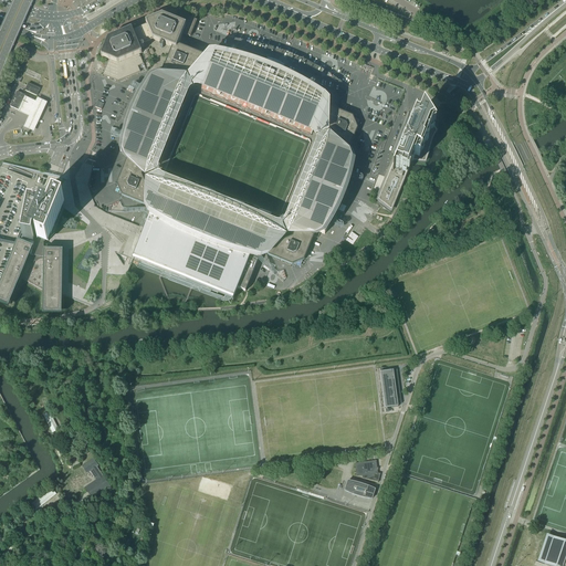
[(147,207),(147,205),(152,207),(150,211),(152,212),(145,229),(134,257),(133,259),(233,300),(238,289),(245,292),(259,259),(260,257),(262,257),(263,252),(269,253),(268,255),(292,265),(304,261),(314,236),(312,236),(314,230),(325,234),(327,231),(329,228),(332,224),(333,221),(335,218),(337,215),(338,210),(341,207),(342,203),(344,200),(345,196),(346,192),(347,189),(349,185),(350,181),(350,179),(350,177),(352,174),(353,169),(354,166),(354,161),(355,161),(344,157),(346,153),(347,154),(358,128),(357,127),(353,117),(328,106),(327,108),(323,107),(325,100),(322,98),(316,95),(312,92),(306,90),(302,87),(297,85),(293,82),(289,80),(284,77),(279,75),(281,71),(280,70),(279,69),(276,67),(275,67),(273,66),(271,65),(270,65),(268,65),(265,64),(264,70),(253,65),(248,64),(243,63),(238,61),(233,60),(230,59),(222,58),(218,56),(213,54),(211,61),(207,60),(207,58),(178,45),(182,34),(190,38),(197,21),(180,14),(177,22),(163,16),(146,23),(147,25),(133,32),(132,30),(108,40),(101,56),(109,60),(108,61),(105,62),(106,66),(103,75),(118,82),(126,77),(126,79),(127,79),(140,72),(138,66),(144,64),(140,58),(139,54),(142,54),(138,46),(153,40),(160,43),(168,46),(173,48),(160,77),(163,77),(160,83),(158,82),(150,79),(148,82),(146,85),(144,88),(142,92),(139,95),(137,98),(136,103),(134,106),(133,109),(132,113),(129,117),(128,121),(127,125),(126,128),(125,132),(124,136),(123,139),(122,144),(121,147),(121,152),(130,156),(129,160),(127,159),(117,185),(122,196),(147,207)]
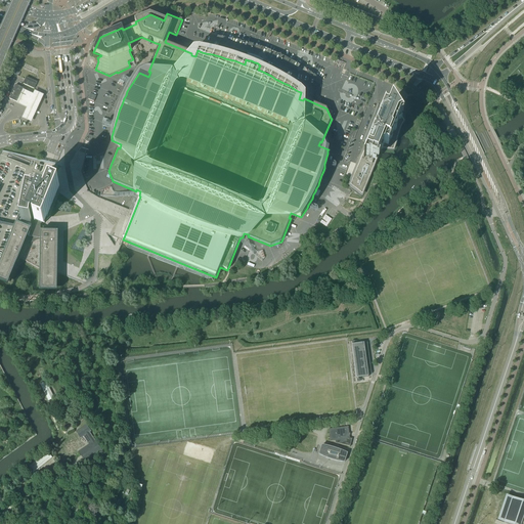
[(123,76),(120,81),(129,86),(132,81),(123,76)]
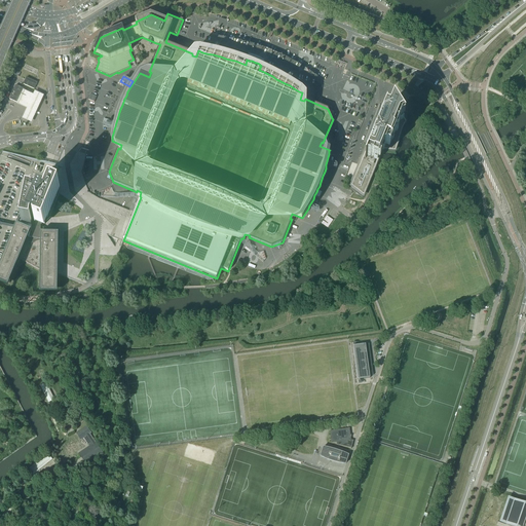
[(27,77),(24,83),(35,89),(38,82),(27,77)]
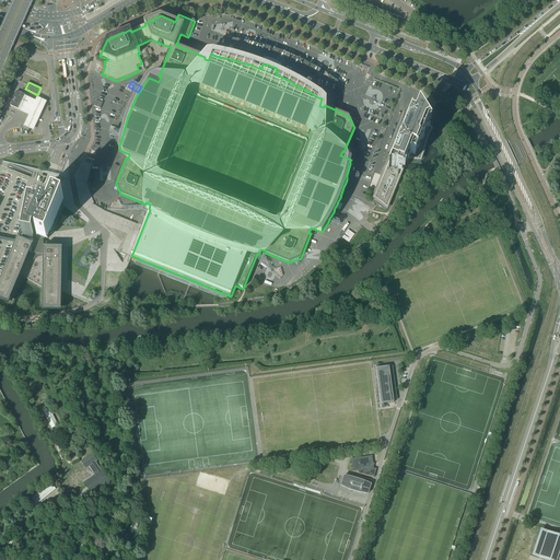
[(35,130),(47,101),(37,97),(36,100),(24,95),(25,93),(16,90),(10,107),(28,114),(24,127),(35,130)]
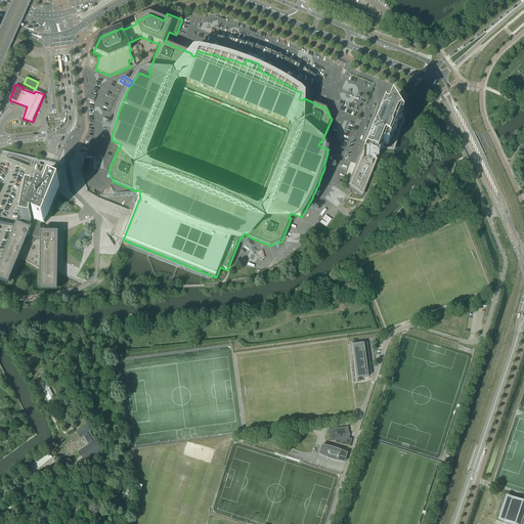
[(361,197),(376,160),(378,161),(380,158),(378,157),(380,150),(382,151),(383,149),(393,150),(400,128),(403,122),(400,117),(402,116),(392,100),(388,110),(384,108),(382,115),(378,113),(350,180),(348,186),(350,188),(350,189),(350,190),(350,191),(351,192),(352,193),(353,194),(354,194),(355,194),(356,194),(357,194),(358,194),(361,197)]
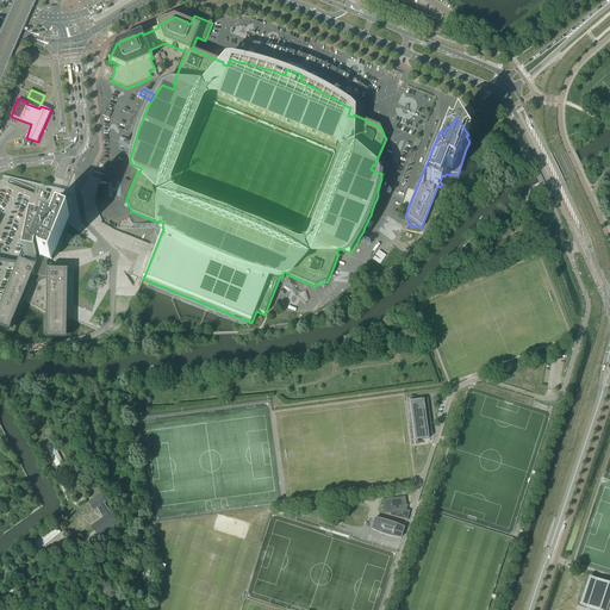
[(144,277),(156,247),(150,244),(114,230),(101,222),(81,210),(69,203),(70,201),(67,193),(60,191),(48,188),(2,176),(0,179),(0,328),(10,332),(23,300),(45,313),(47,313),(47,340),(67,340),(67,318),(101,331),(109,335),(118,331),(122,328),(134,298),(136,298),(142,285),(143,279),(144,277)]
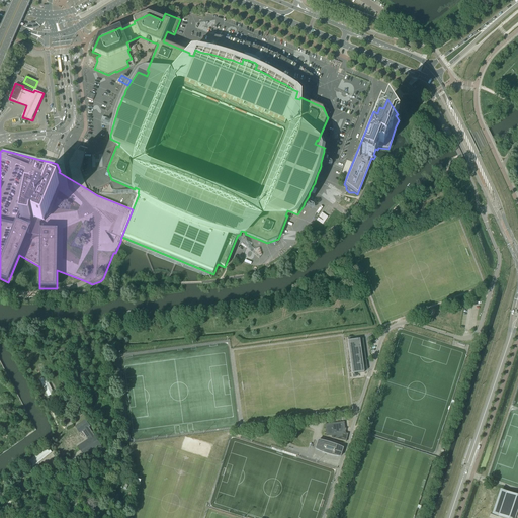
[(363,365),(366,365),(363,339),(348,341),(352,374),(364,372),(363,365)]
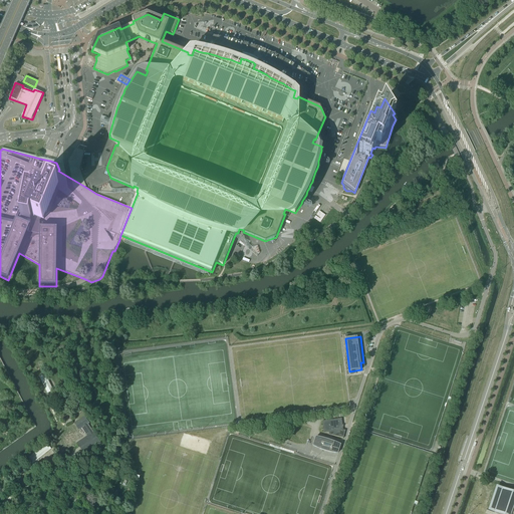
[(0,358),(1,361),(26,410),(34,427),(0,451),(0,452),(35,427),(27,411),(0,356),(0,358)]
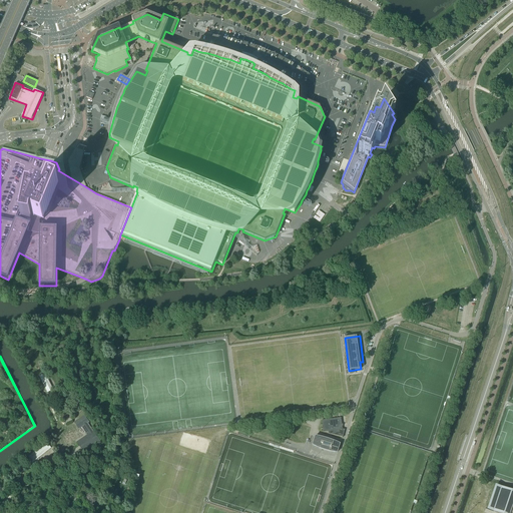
[(39,377),(42,382),(47,393),(53,390),(45,374),(39,377)]
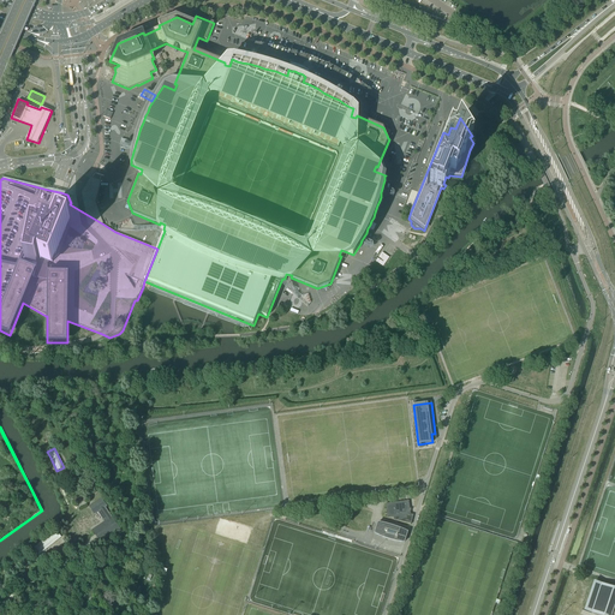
[(0,478),(0,482),(0,483),(3,489),(11,487),(7,476),(0,478)]
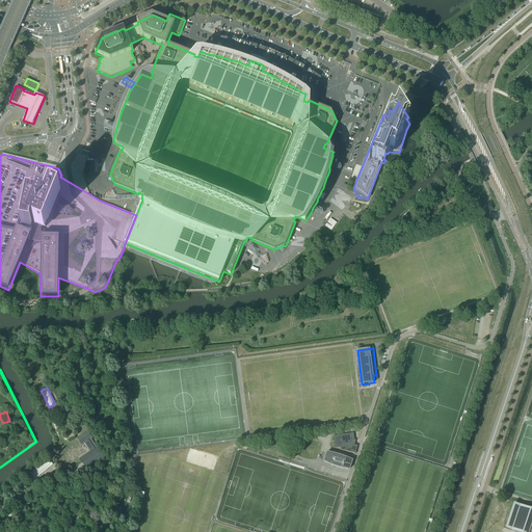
[(77,439),(78,441),(81,446),(85,443),(90,452),(81,458),(87,468),(103,457),(97,448),(90,439),(92,437),(88,431),(77,439)]
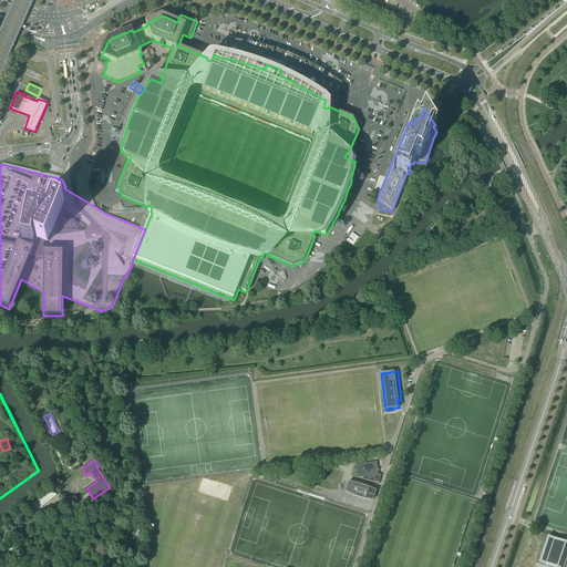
[(356,465),(356,470),(357,478),(362,477),(363,480),(379,484),(381,475),(379,474),(377,462),(364,464),(364,462),(360,463),(360,464),(356,465)]
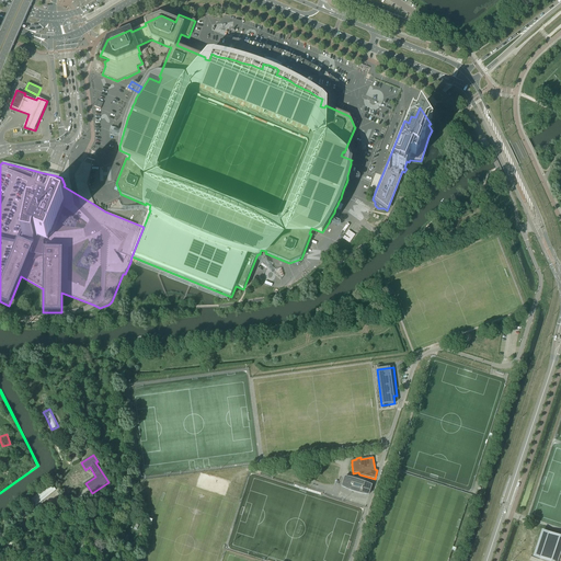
[(338,477),(341,468),(323,462),(319,479),(332,482),(334,476),(338,477)]
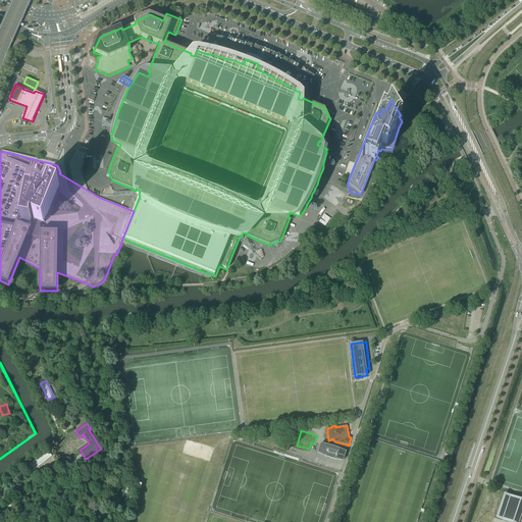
[(318,452),(319,452),(318,453),(320,454),(319,454),(322,455),(324,455),(323,456),(325,456),(325,457),(335,460),(335,459),(338,460),(342,461),(343,461),(346,452),(338,450),(338,449),(327,445),(327,446),(325,446),(326,445),(323,444),(323,445),(321,444),(321,446),(320,445),(319,448),(320,448),(320,449),(319,449),(318,452)]
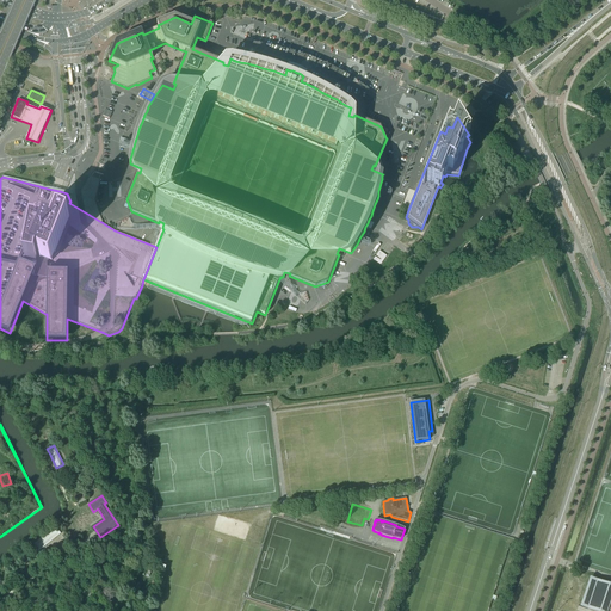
[(55,528),(31,547),(36,553),(61,534),(55,528)]
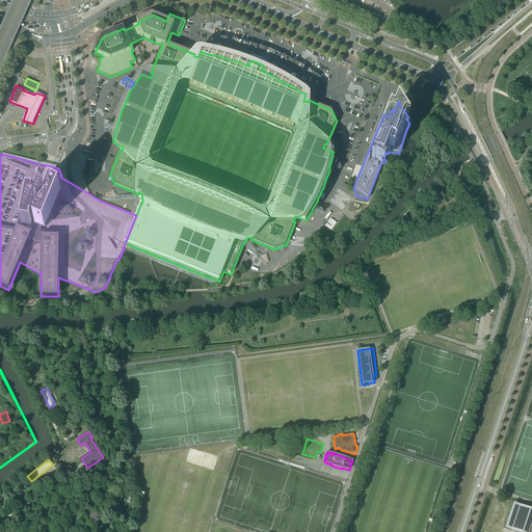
[(71,474),(74,478),(77,477),(76,475),(83,470),(82,468),(71,474)]
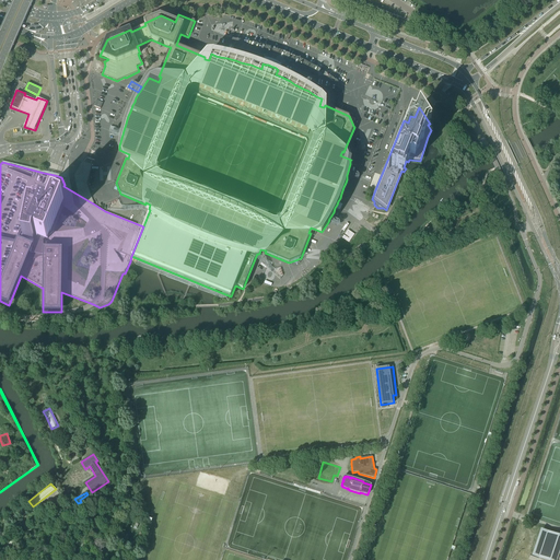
[(548,559),(559,559),(559,535),(550,533),(550,532),(547,531),(538,558),(541,559),(541,558),(548,559)]
